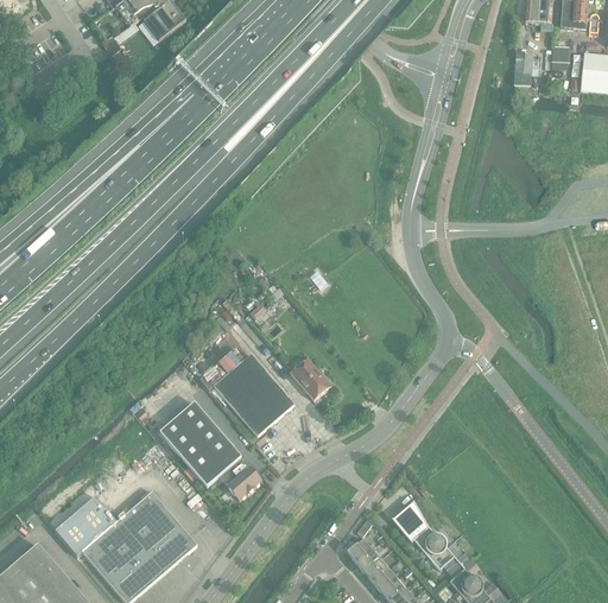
[(113,0),(109,2),(113,7),(116,5),(131,25),(149,12),(152,10),(150,6),(154,5),(156,7),(158,6),(159,7),(165,4),(164,1),(166,0),(113,0)]
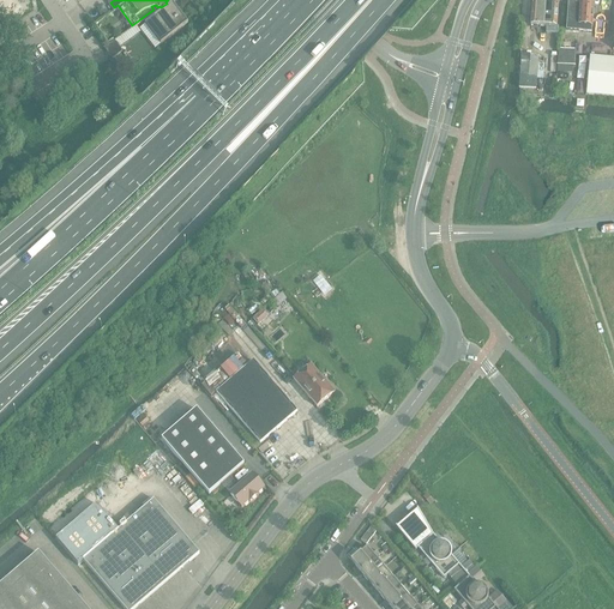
[(152,14),(145,20),(161,41),(188,19),(174,0),(172,0),(167,4),(161,7),(160,6),(157,7),(156,5),(151,6),(154,10),(150,12),(152,14)]
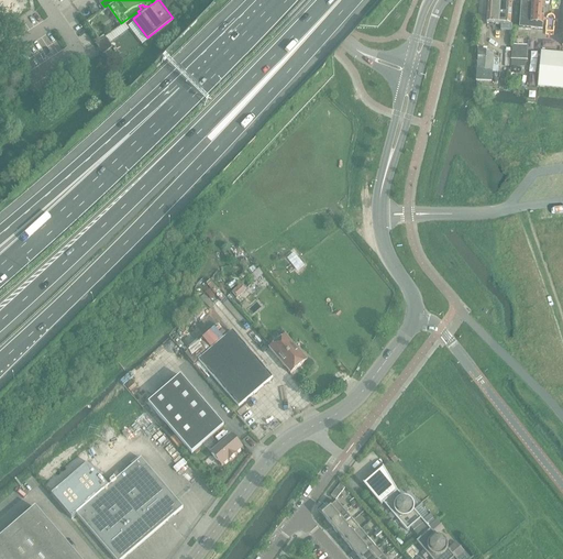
[(498,21),(500,0),(487,0),(486,20),(498,21)]
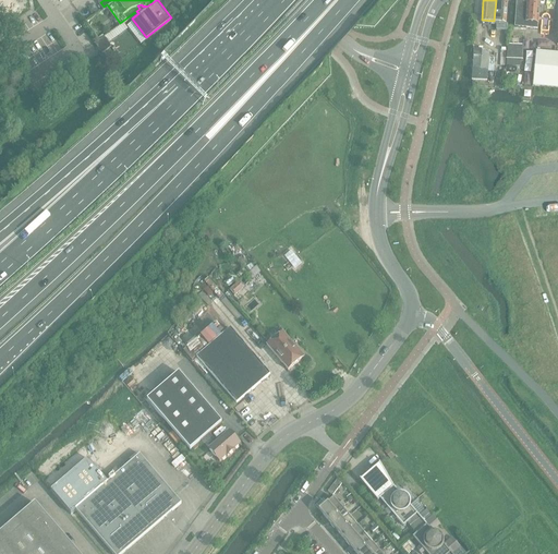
[(496,0),(494,21),(506,22),(508,0),(496,0)]
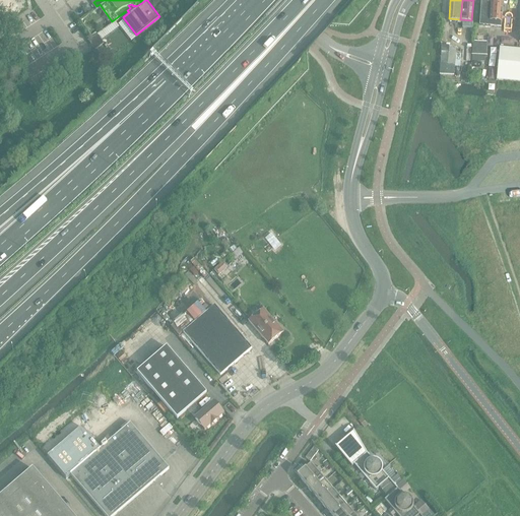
[(481,0),(479,22),(501,24),(503,0),(481,0)]
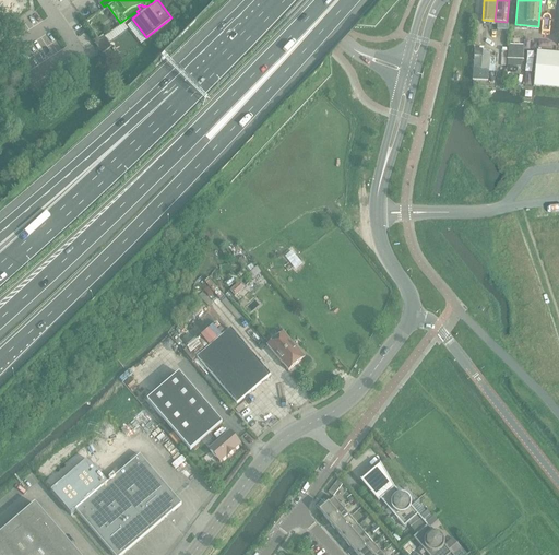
[(105,34),(95,40),(102,50),(111,44),(105,34)]
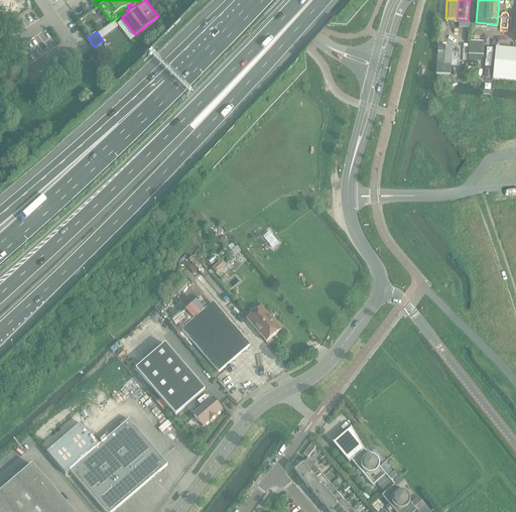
[(437,43),(435,72),(449,73),(450,64),(452,50),(452,44),(437,43)]
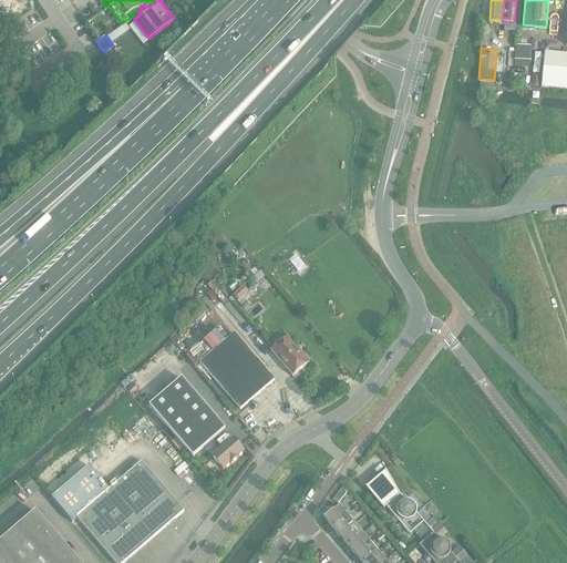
[(566,85),(566,50),(544,48),(540,84),(566,85)]
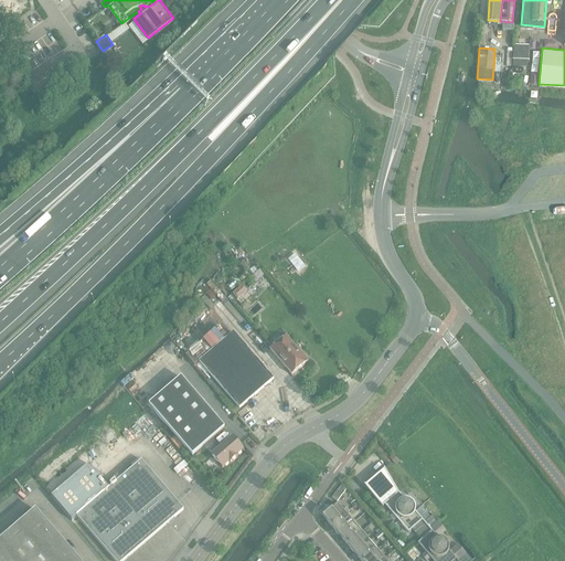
[(274,377),(233,329),(199,359),(240,405),(274,377)]
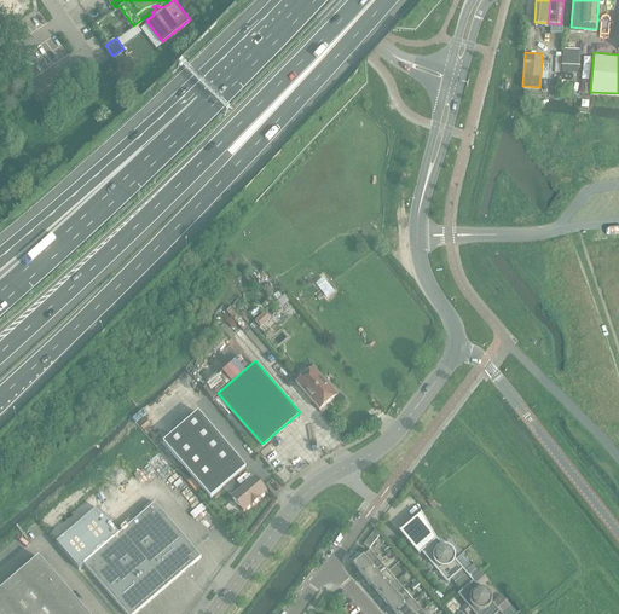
[(337,392),(314,364),(295,380),(319,406),(337,392)]
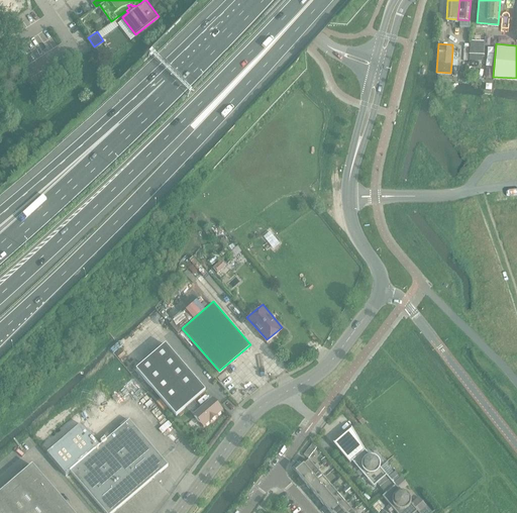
[(205,389),(166,342),(135,368),(176,414),(205,389)]
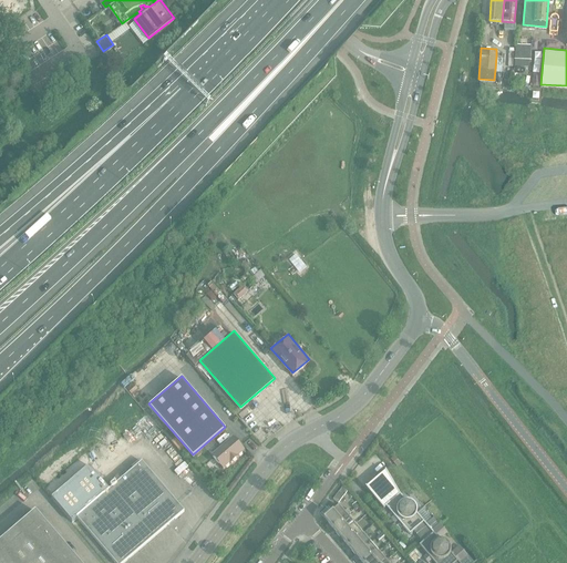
[(223,466),(244,448),(233,436),(213,453),(223,466)]
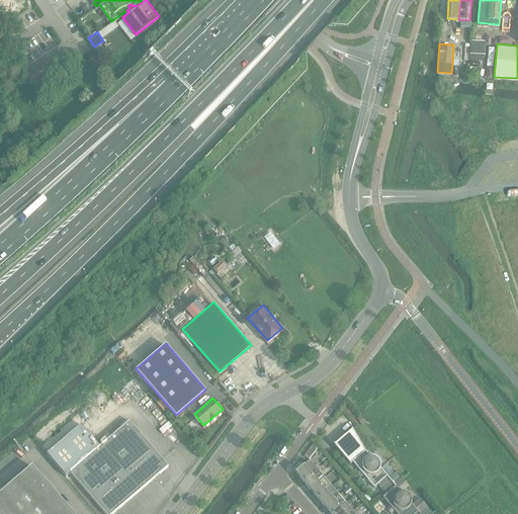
[(360,413),(356,415),(362,422),(366,420),(360,412),(360,413)]
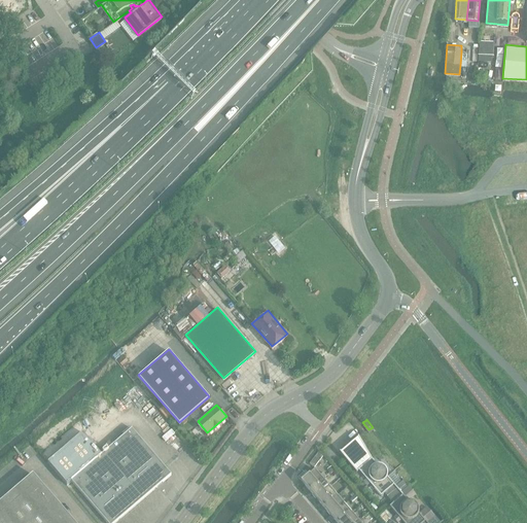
[(82,430),(47,460),(66,482),(71,478),(109,522),(111,522),(171,472),(166,465),(132,426),(101,452),(82,430)]
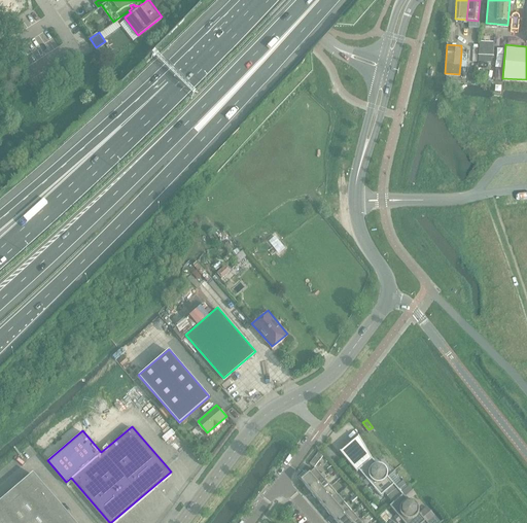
[(385,464),(382,463),(380,462),(377,462),(372,456),(358,434),(340,451),(356,469),(358,467),(381,493),(384,490),(391,498),(409,484),(403,477),(395,484),(387,474),(387,473),(387,469),(386,467),(385,464)]
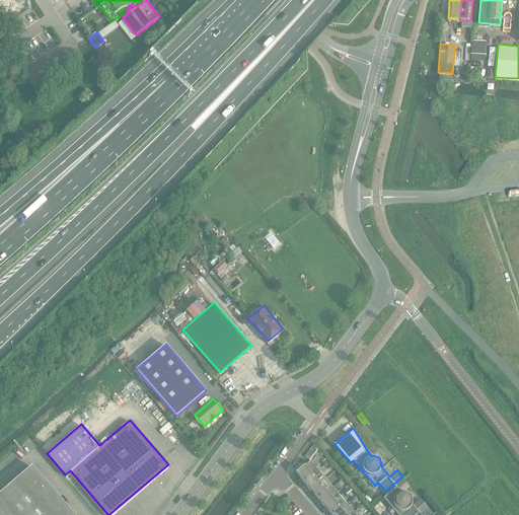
[(309,457),(318,446),(313,442),(304,453),(309,457)]
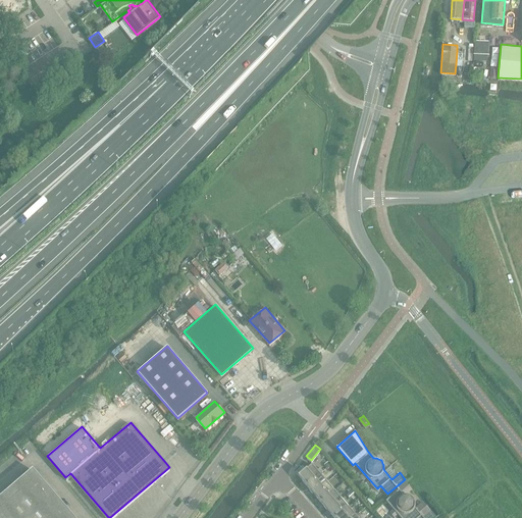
[(302,485),(319,471),(312,463),(298,474),(304,480),(301,483),(302,485)]
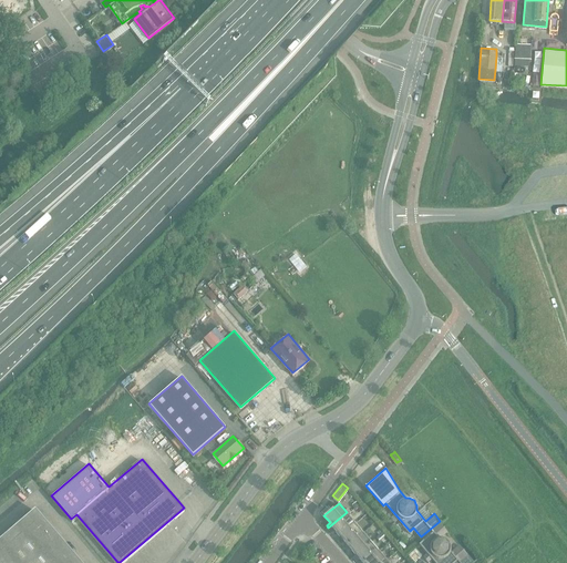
[(82,562),(35,508),(0,539),(0,562),(82,562)]
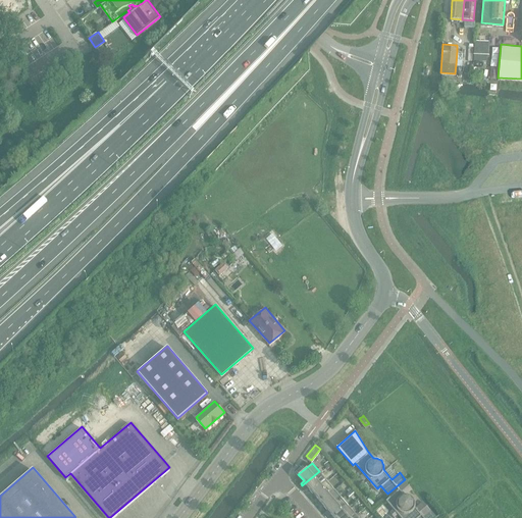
[(313,491),(326,479),(319,471),(302,485),(305,488),(308,485),(313,491)]
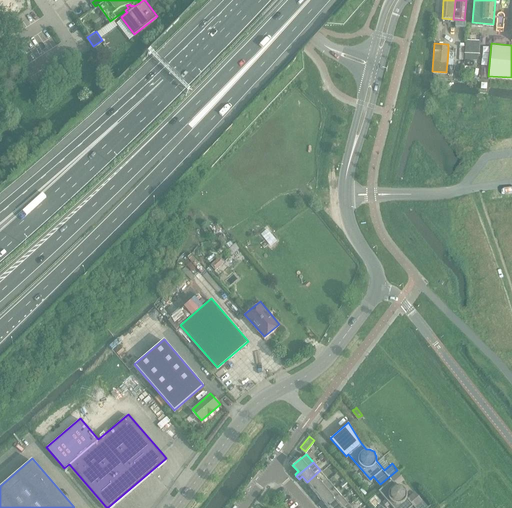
[(311,493),(327,478),(320,470),(307,482),(312,488),(309,490),(311,493)]
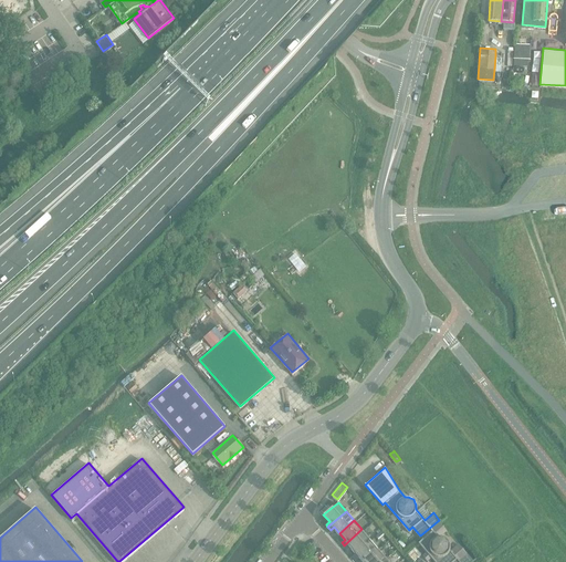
[(422,538),(418,541),(436,561),(469,561),(473,559),(467,552),(459,559),(457,557),(450,549),(450,545),(450,542),(448,540),(446,538),(443,537),(440,536),(439,536),(447,529),(439,520),(420,536),(422,538)]
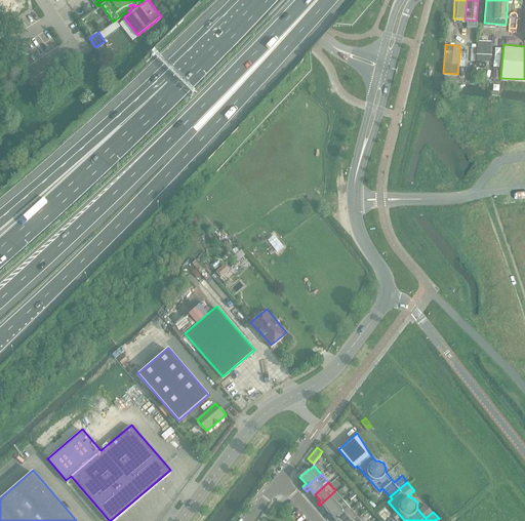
[(329,511),(342,499),(335,490),(319,506),(321,508),(324,505),(329,511)]
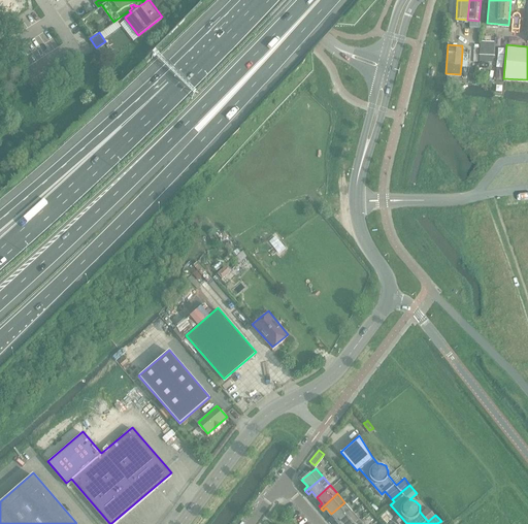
[(334,523),(336,523),(352,511),(344,502),(331,514),(336,520),(333,523),(334,523)]
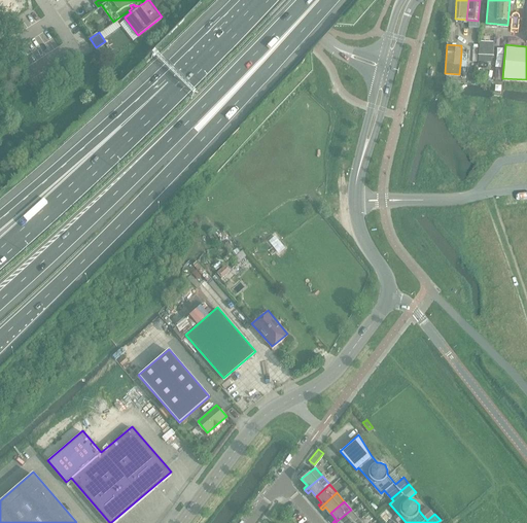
[(352,522),(358,518),(351,510),(336,522),(352,522)]
